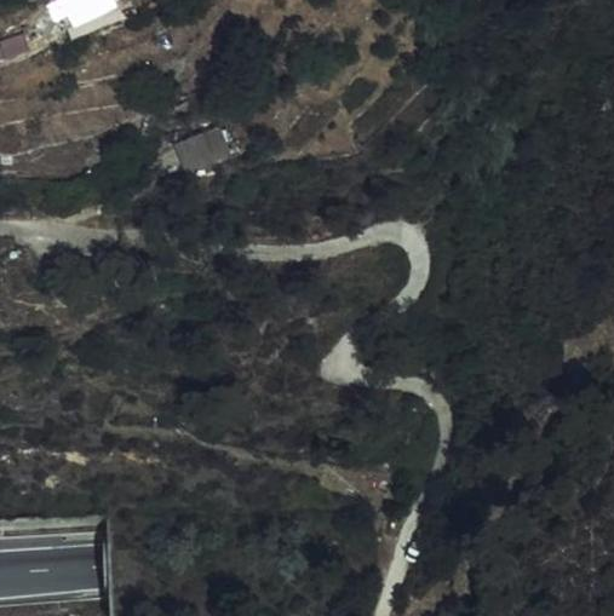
[(34,18),(41,15),(40,0),(27,6),(30,16),(34,18)]
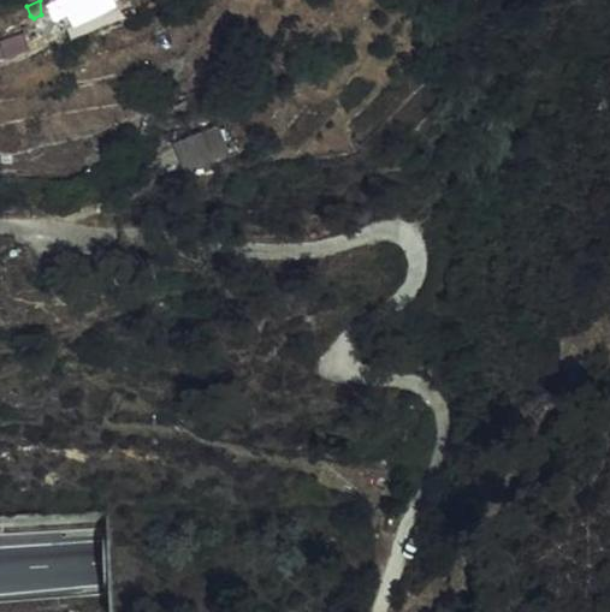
[(40,0),(41,15),(48,11),(53,23),(59,21),(69,16),(60,0),(40,0)]
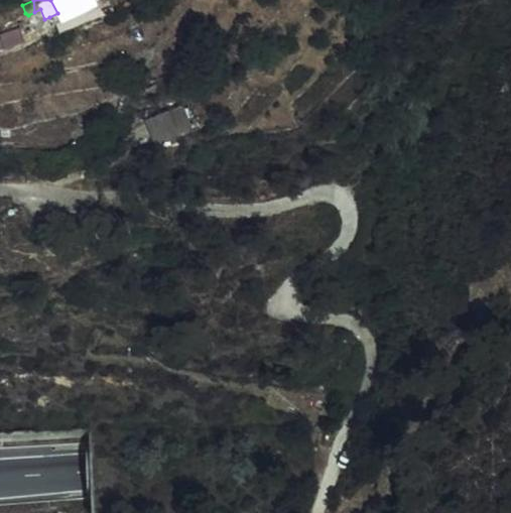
[(50,0),(57,13),(57,14),(77,3),(75,0),(50,0)]
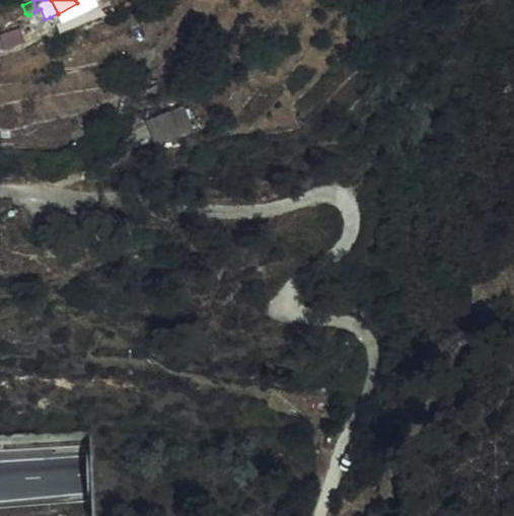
[(144,119),(151,144),(191,134),(185,107),(144,119)]
